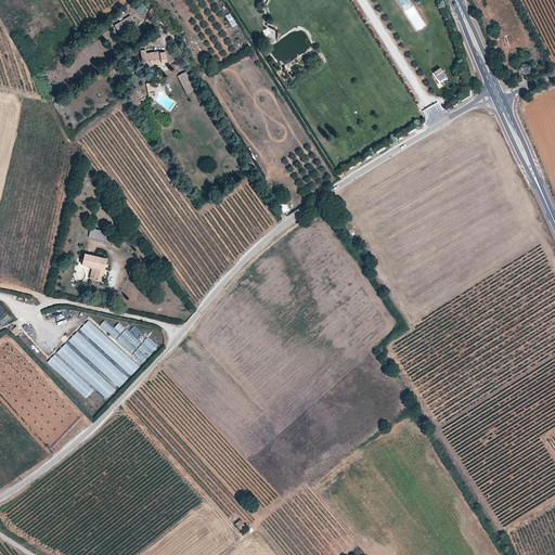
[(397,0),(415,31),(423,27),(407,0),(397,0)]
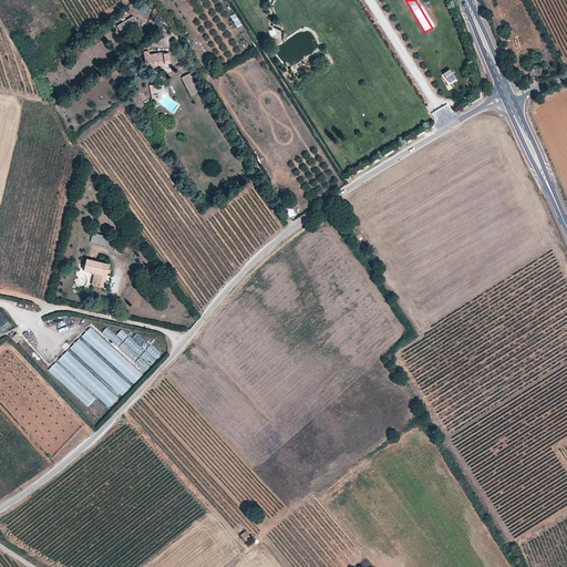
[(526,12),(512,21),(516,29),(531,20),(526,12)]
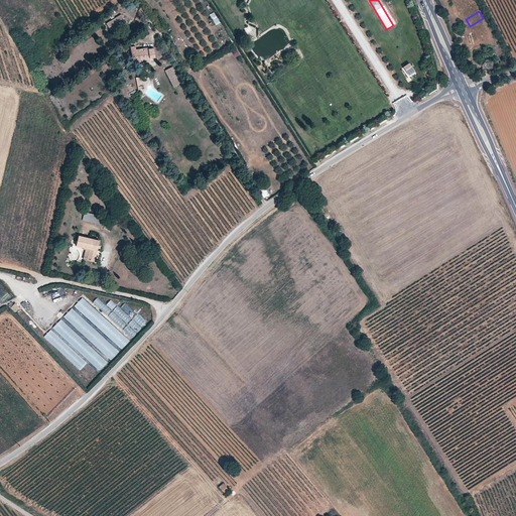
[(214,12),(210,14),(215,25),(220,23),(214,12)]
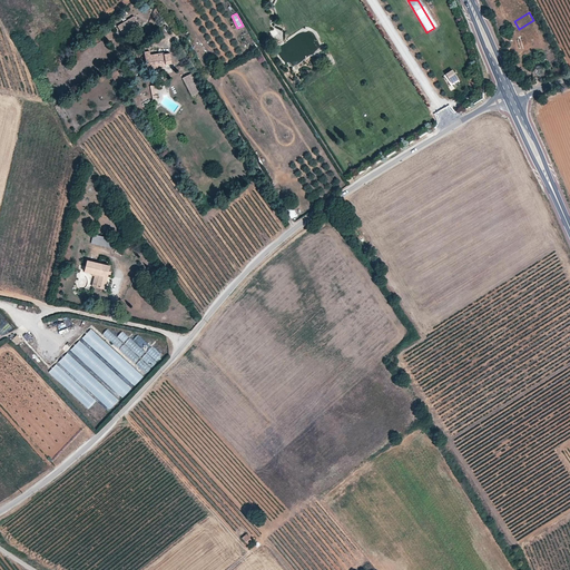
[(136,19),(125,25),(129,30),(140,25),(136,19)]
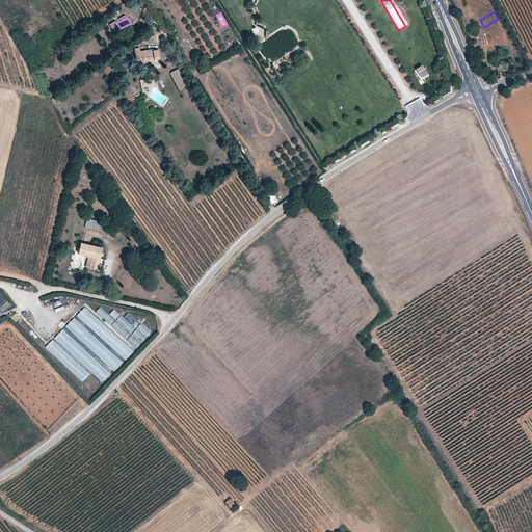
[(255,27),(254,34),(261,35),(262,29),(255,27)]
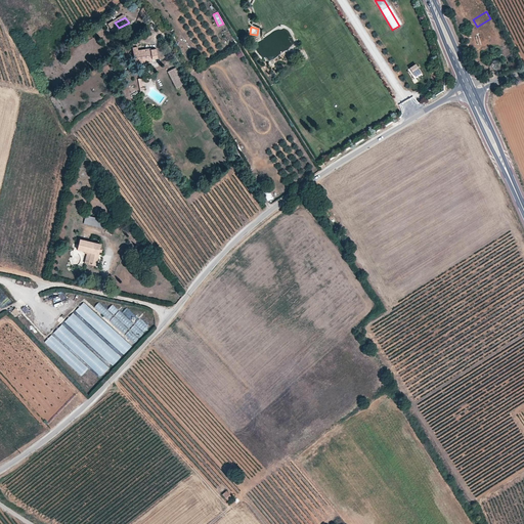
[(477,39),(480,38),(482,44),(486,42),(486,41),(497,36),(493,29),(482,34),(481,32),(475,35),(477,39)]
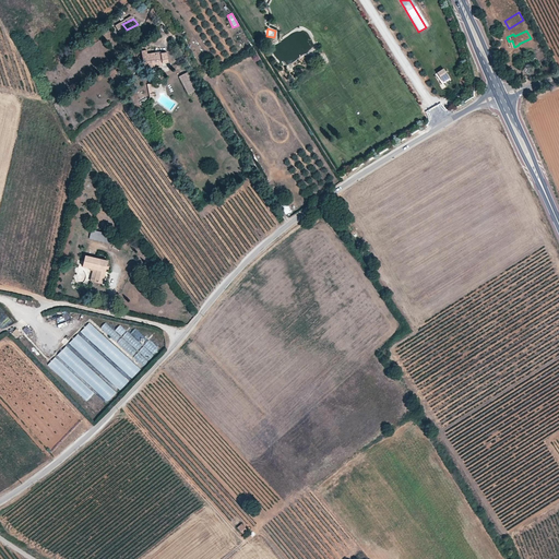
[(147,51),(142,52),(145,69),(163,66),(165,67),(166,68),(168,67),(168,66),(169,64),(167,52),(161,52),(159,51),(147,54),(147,51)]
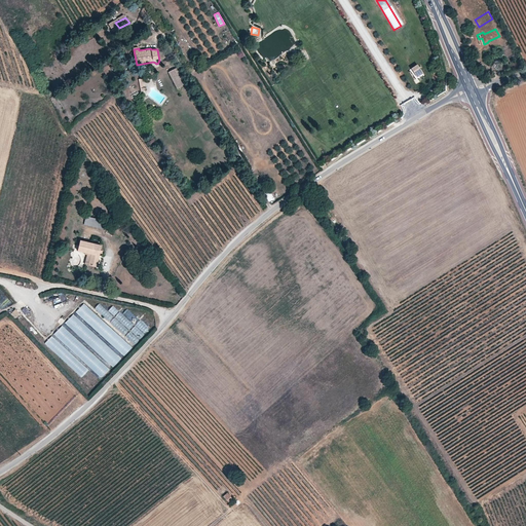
[(496,58),(491,66),(495,68),(500,60),(496,58)]
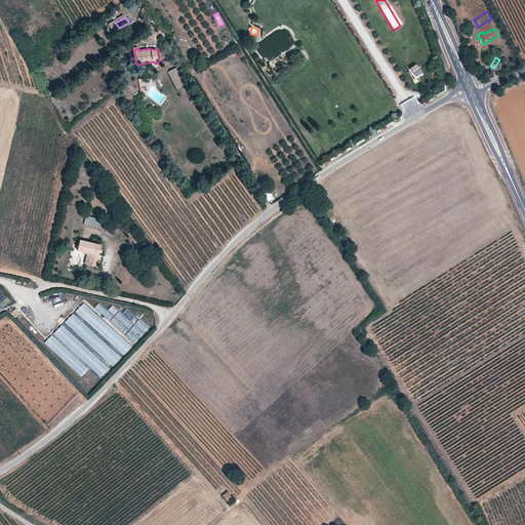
[(422,75),(416,65),(410,69),(417,78),(422,75)]
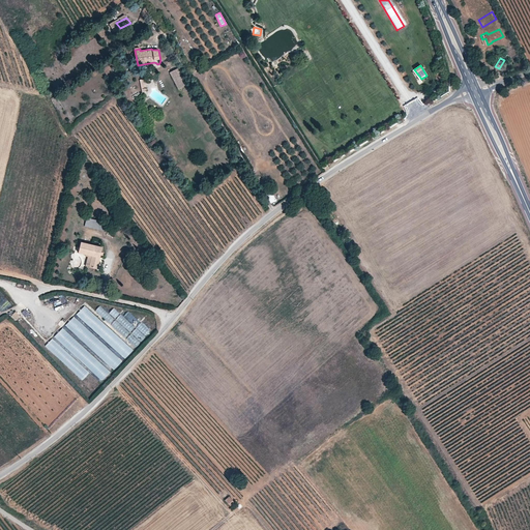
[(177,68),(170,72),(178,89),(185,85),(177,68)]
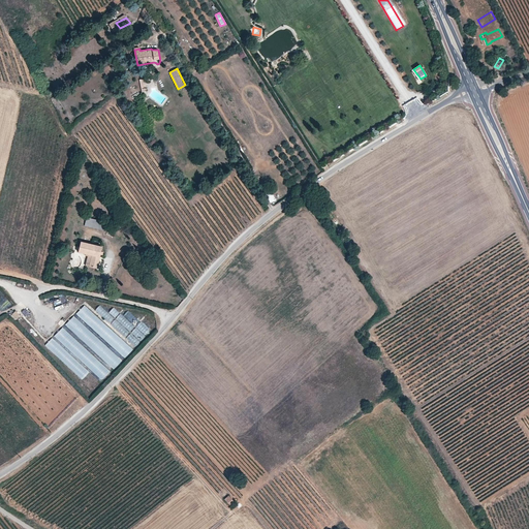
[(139,79),(141,92),(146,91),(146,84),(150,84),(150,78),(139,79)]
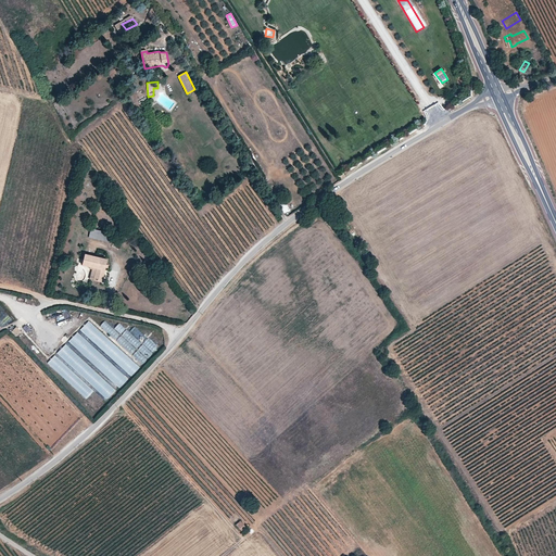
[(485,84),(481,86),(485,93),(491,90),(485,84)]
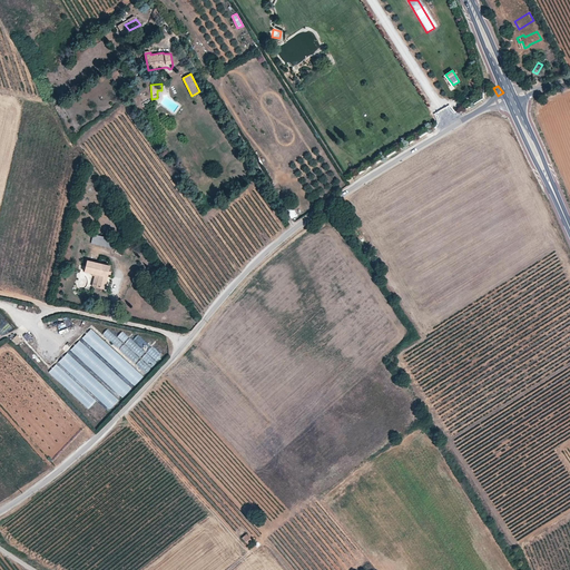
[(292,208),(286,210),(291,218),(296,215),(292,208)]
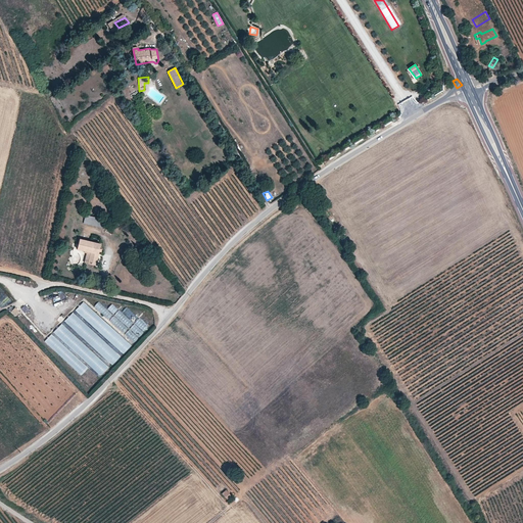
[(86,216),(84,224),(105,229),(106,221),(86,216)]
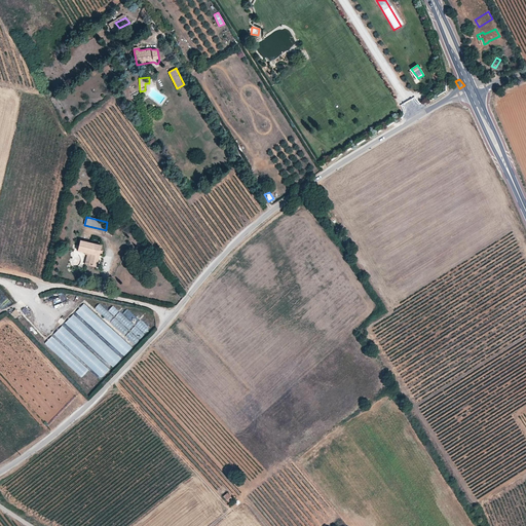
[(78,252),(87,254),(90,255),(88,265),(97,267),(102,246),(80,241),(78,252)]
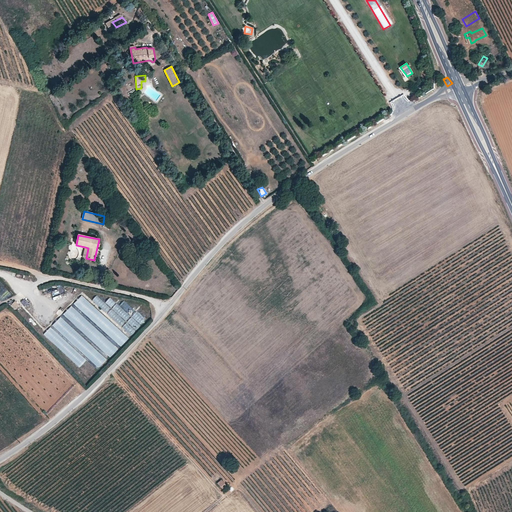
[(129,338),(82,295),(74,304),(121,346),(129,338)]
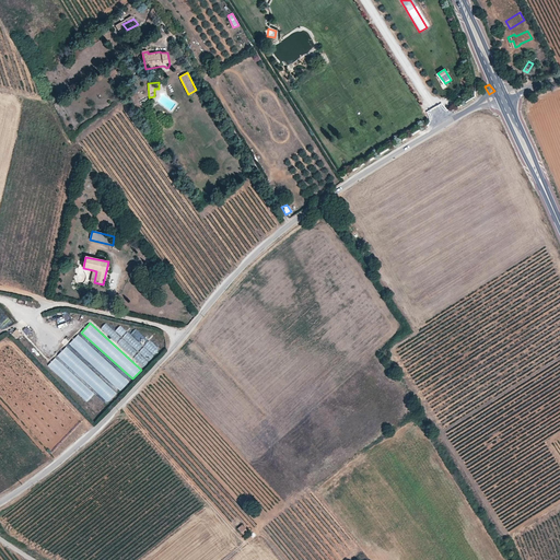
[(100,329),(142,369),(160,350),(136,328),(130,335),(127,331),(120,325),(115,331),(105,323),(100,329)]
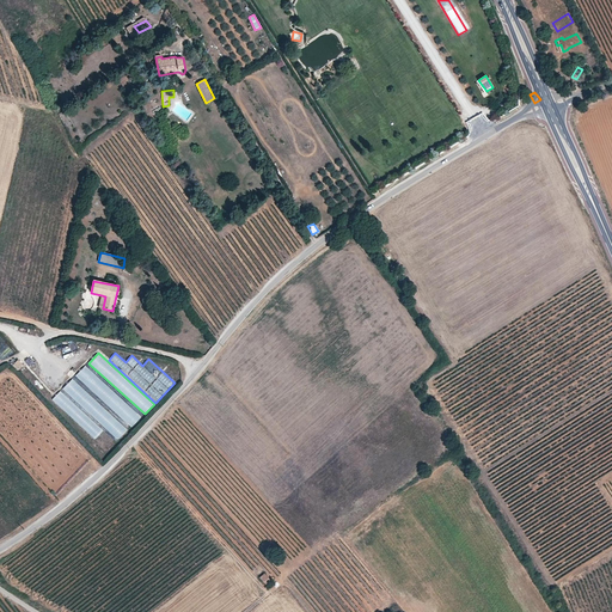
[(208,365),(214,368),(221,360),(215,356),(208,365)]
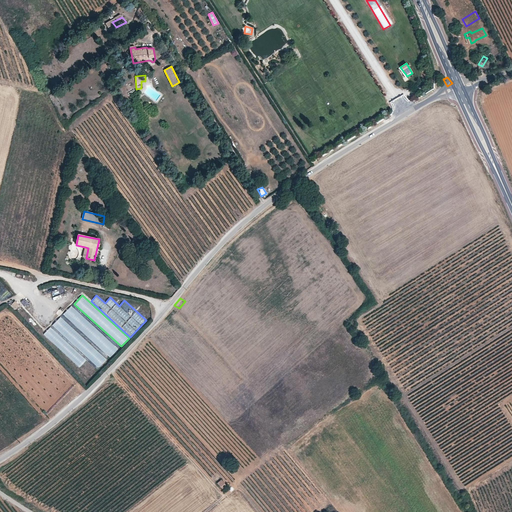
[(15,300),(10,305),(14,310),(20,304),(15,300)]
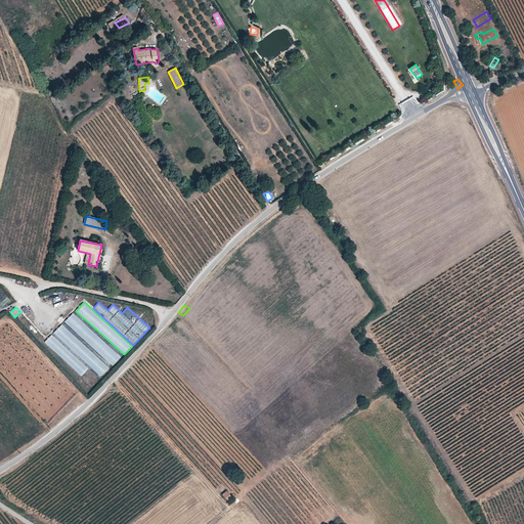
[(121,357),(73,313),(66,321),(114,365),(121,357)]
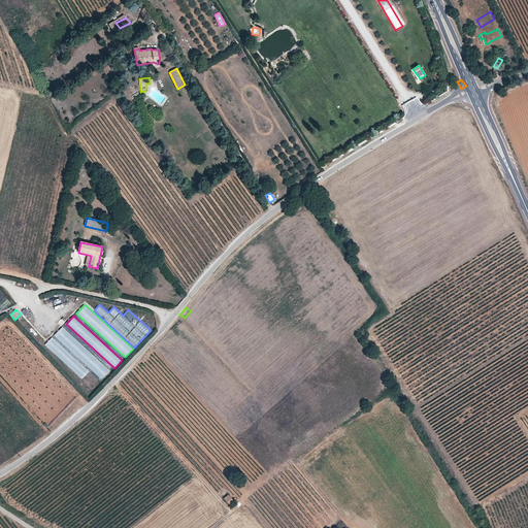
[(110,371),(62,327),(54,335),(102,380),(110,371)]
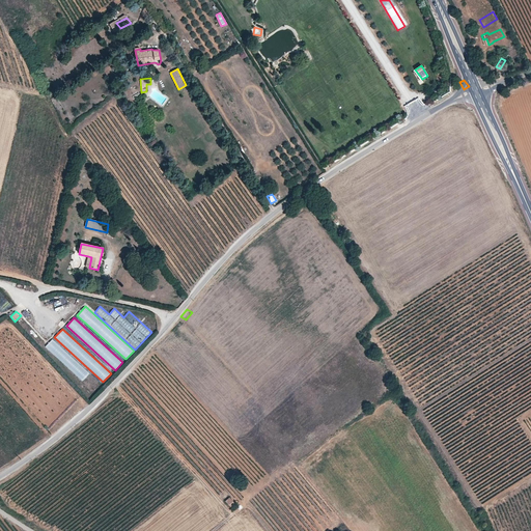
[(90,373),(53,339),(46,346),(83,381),(90,373)]
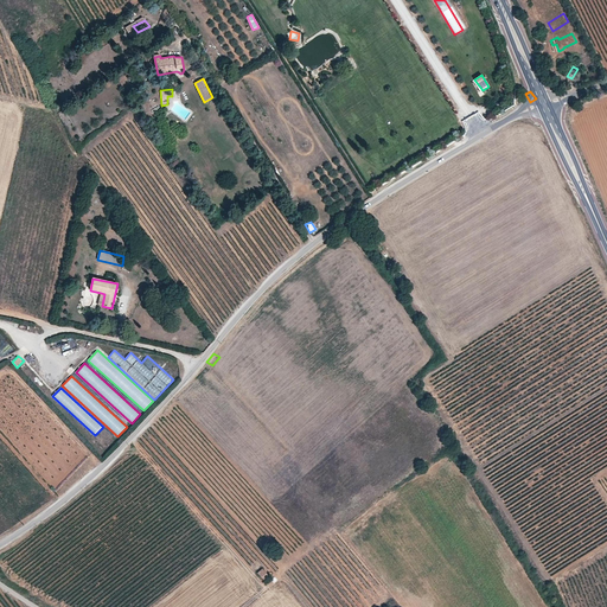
[(257,573),(264,581),(268,577),(262,569),(257,573)]
